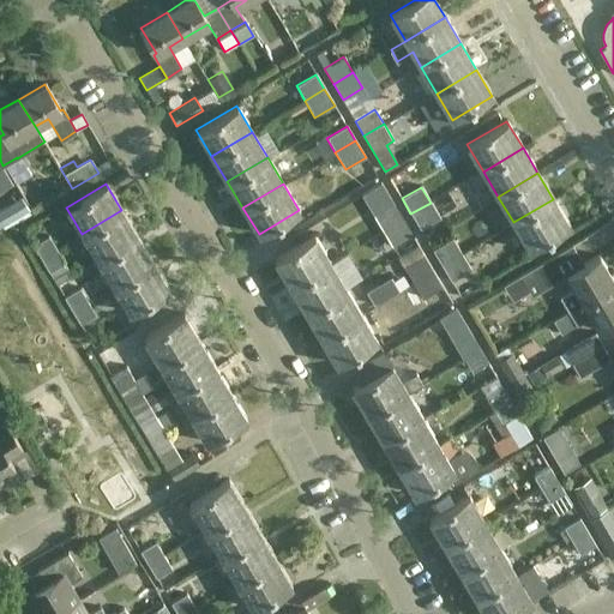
[(553,199),(513,222),(529,250),(569,226),(553,199)]
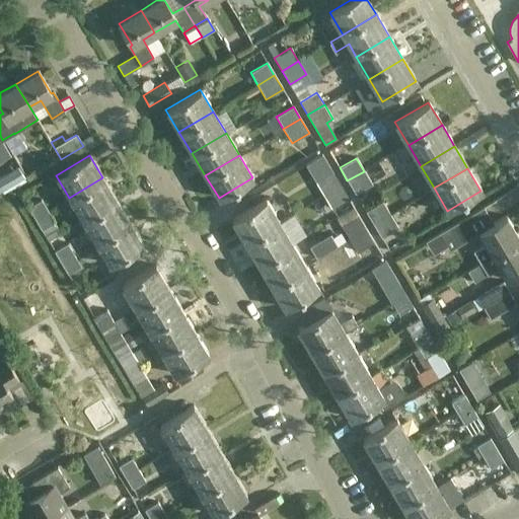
[(364,171),(347,180),(355,194),(372,184),(364,171)]
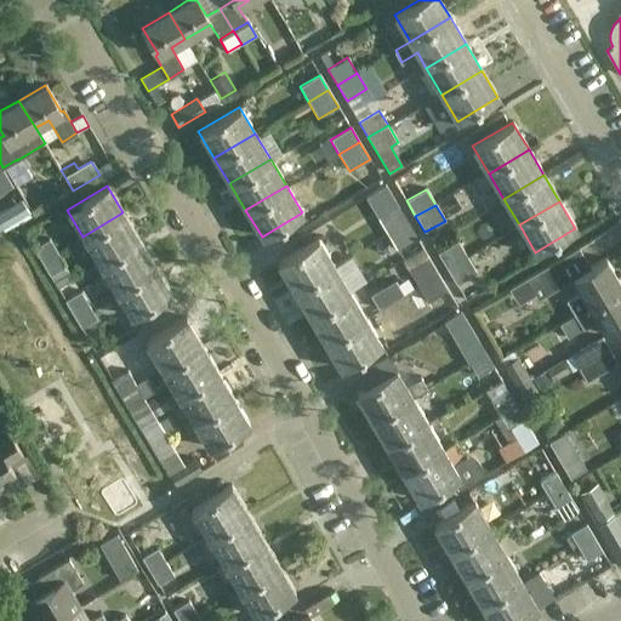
[(386,234),(406,222),(397,206),(377,218),(386,234)]
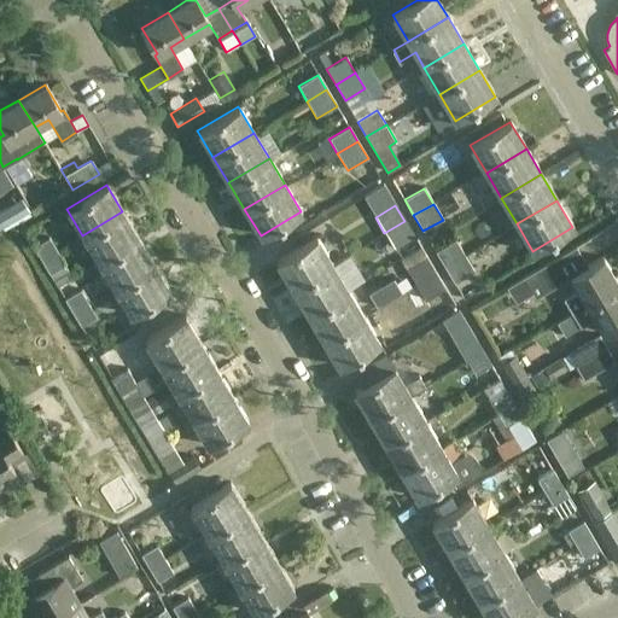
[(7,208),(0,211),(0,229),(16,221),(7,208)]
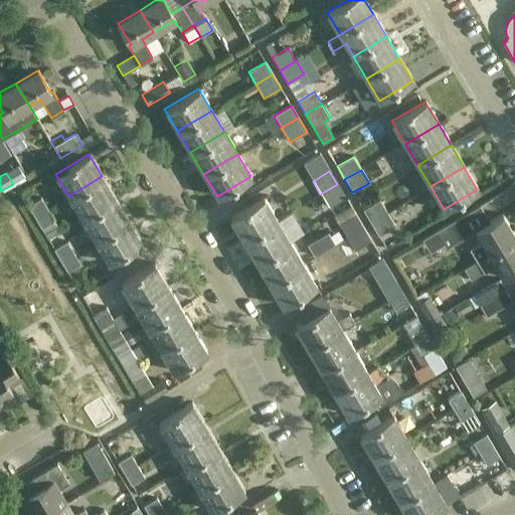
[(81,217),(115,197),(102,176),(68,196),(81,217)]
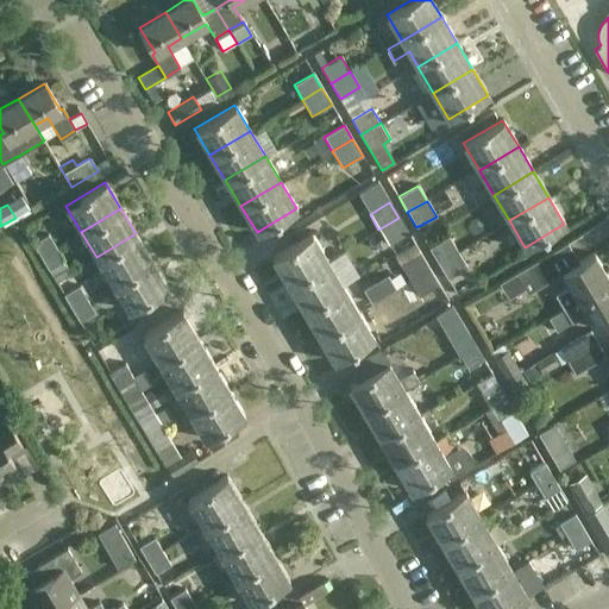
[(399,218),(378,230),(388,245),(407,233),(399,218)]
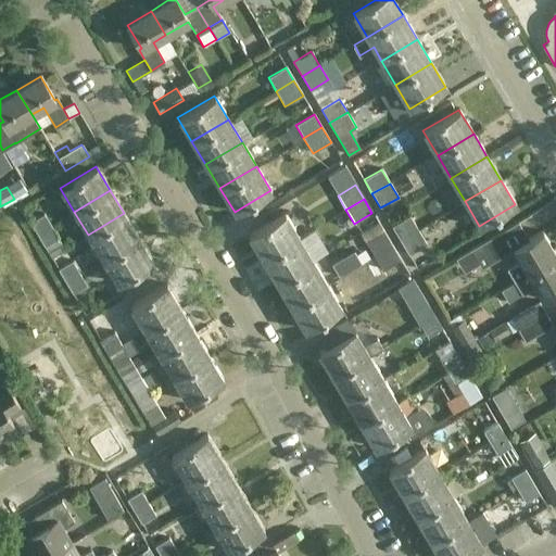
[(102,258),(138,237),(124,213),(88,235),(102,258)]
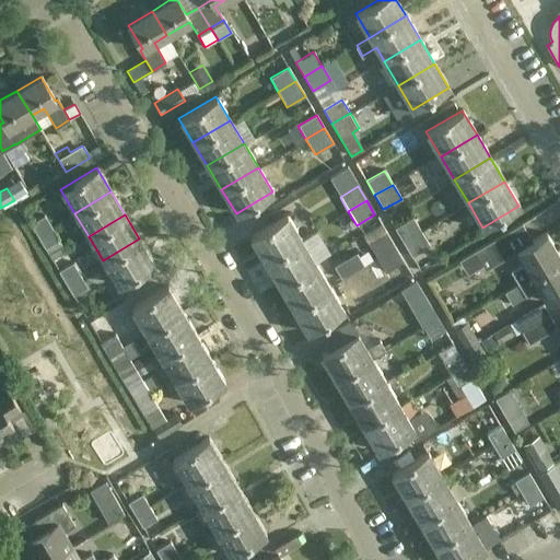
[(37,235),(51,228),(44,216),(31,223),(37,235)]
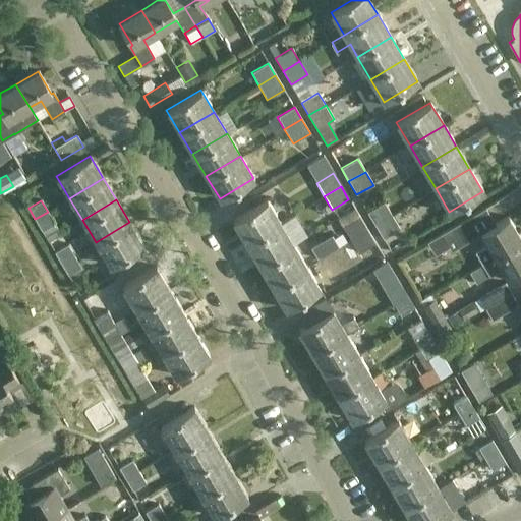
[(245,243),(280,223),(267,200),(232,221),(245,243)]
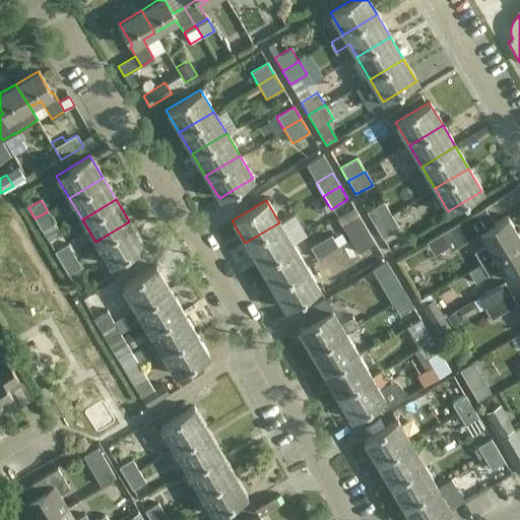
[(374,224),(390,214),(383,202),(366,211),(374,224)]
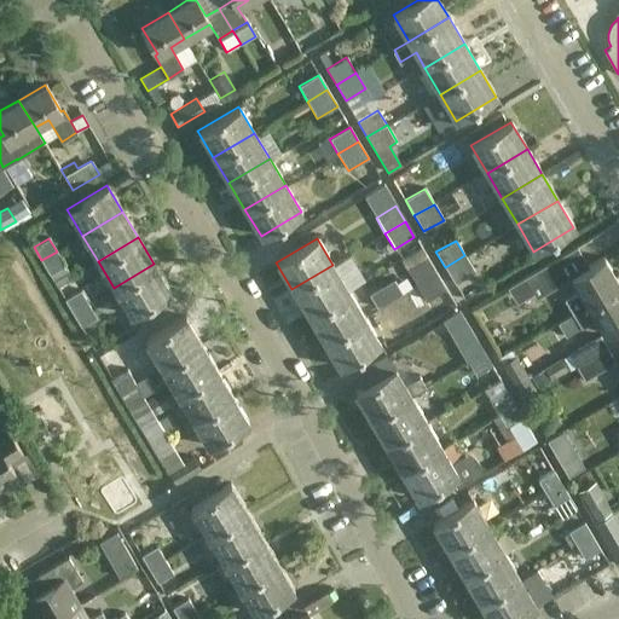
[(339,258),(351,283),(368,276),(356,250),(339,258)]
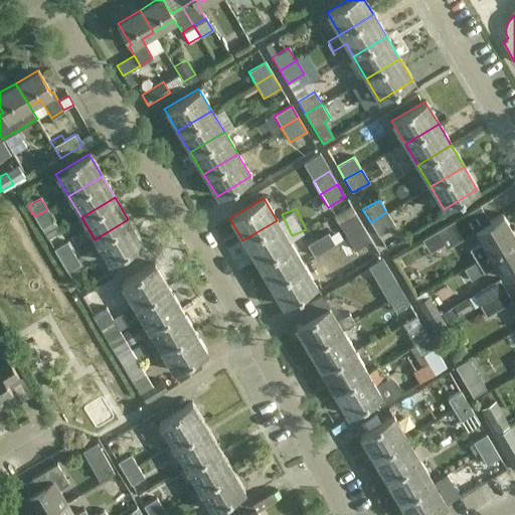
[(47,209),(34,216),(41,228),(54,220),(47,209)]
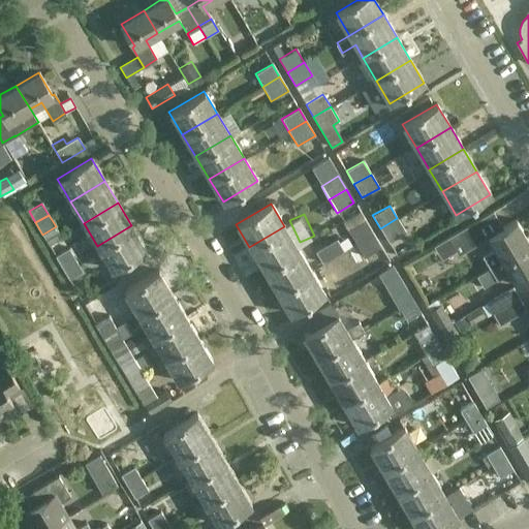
[(397,218),(380,228),(389,242),(405,232),(397,218)]
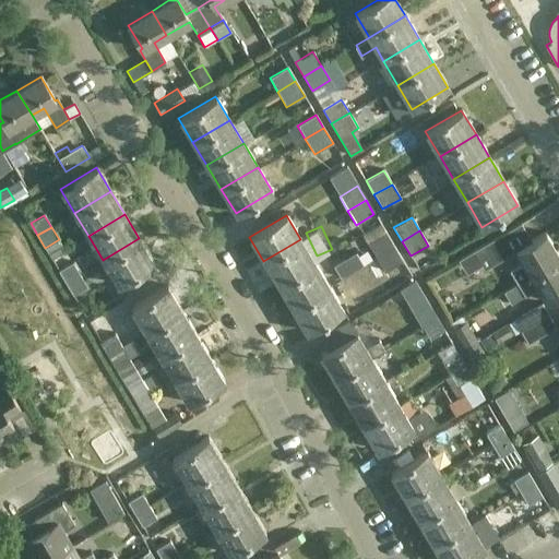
[(376,258),(393,247),(385,233),(367,244),(376,258)]
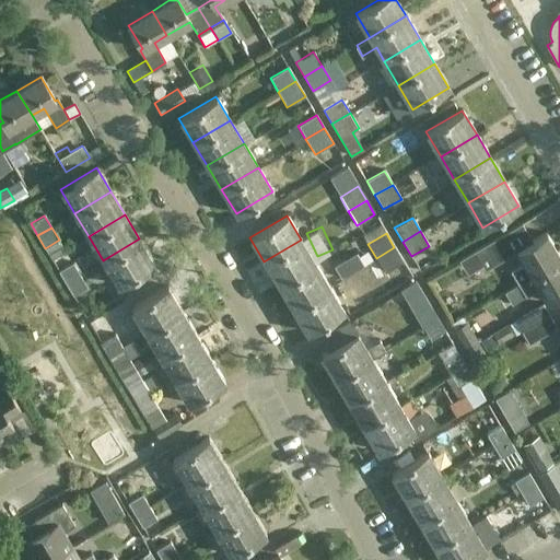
[(527,279),(559,258),(559,257),(546,233),(515,251),(524,265),(520,267),(527,279)]
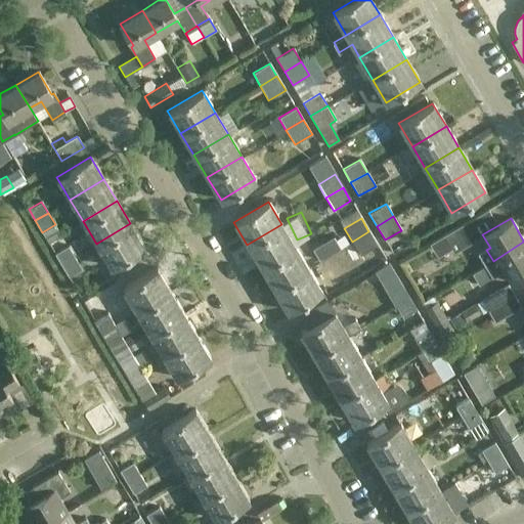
[(130,223),(96,244),(110,266),(143,246),(130,223)]
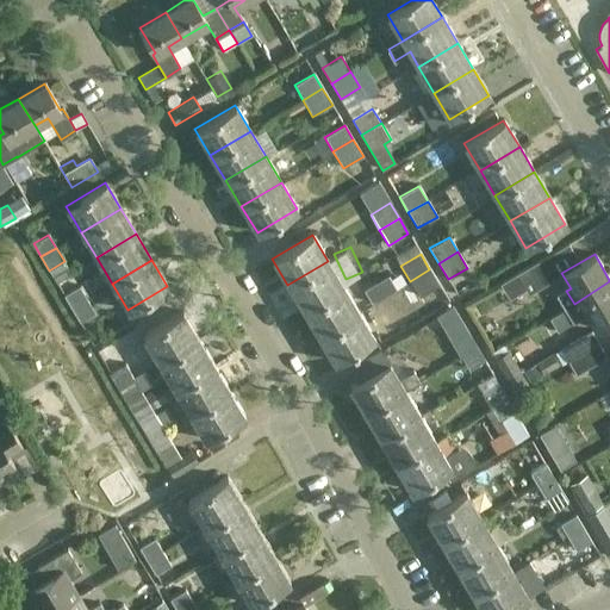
[(328,261),(287,285),(303,310),(343,286),(328,261)]
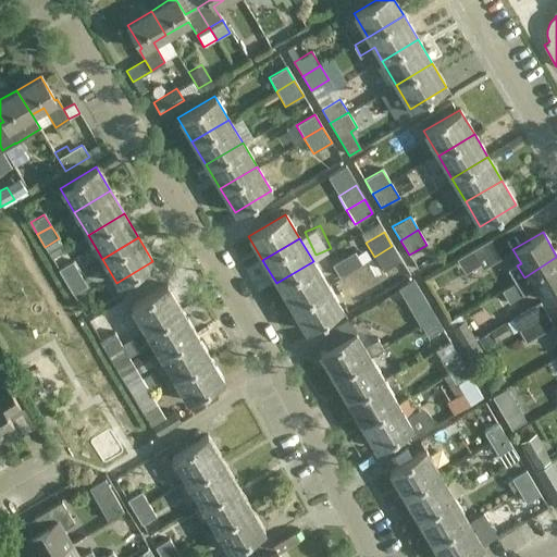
[(482,269),(509,252),(503,240),(474,257),(482,269)]
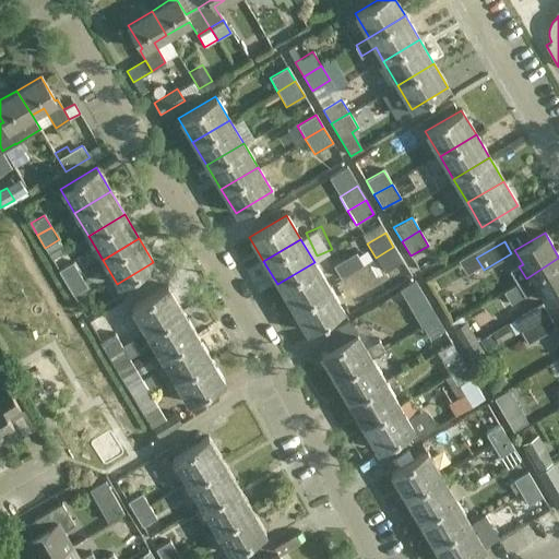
[(393,247),(376,258),(384,272),(402,261),(393,247)]
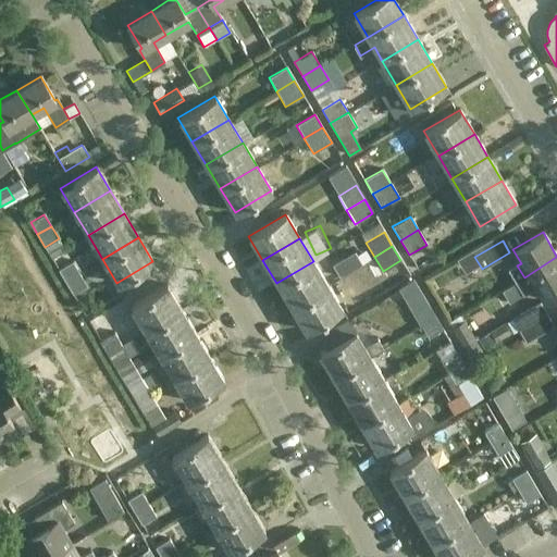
[(556,257),(524,277),(532,289),(535,287),(543,300),(556,292),(556,257)]
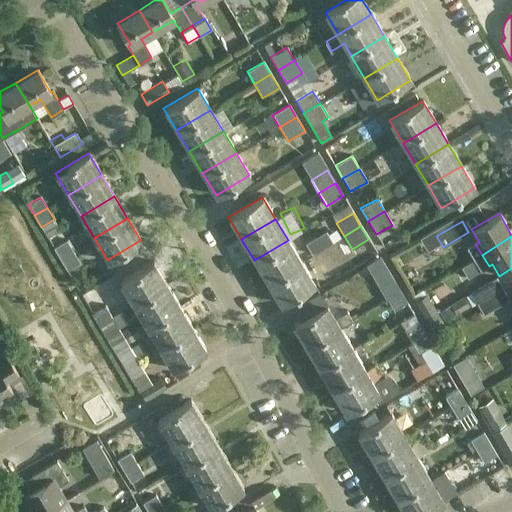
[(60,258),(72,250),(66,240),(54,248),(60,258)]
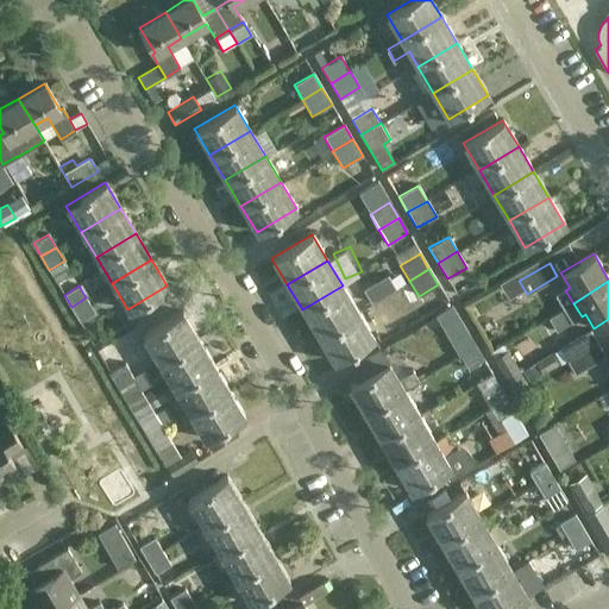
[(343,286),(302,309),(318,336),(358,312),(343,286)]
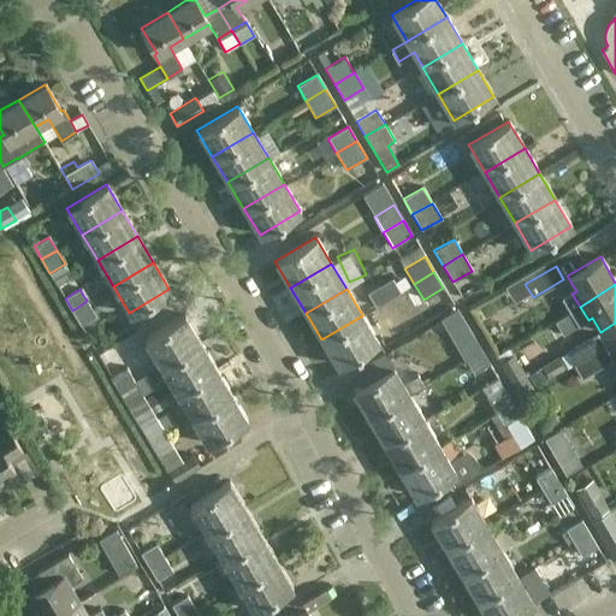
[(87,301),(72,311),(81,325),(95,315),(87,301)]
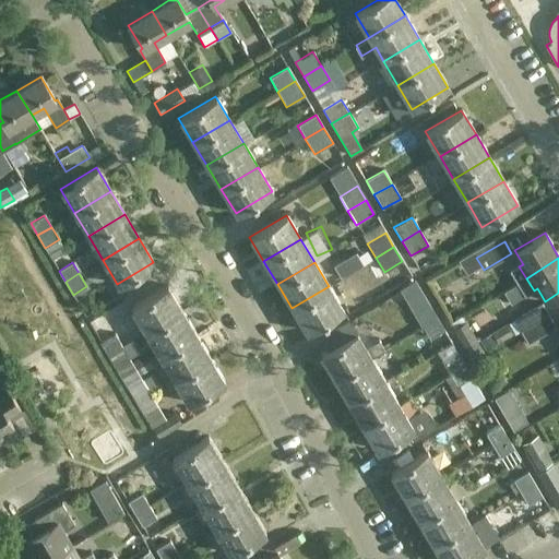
[(421,325),(437,317),(415,282),(405,288),(419,312),(415,314),(421,325)]
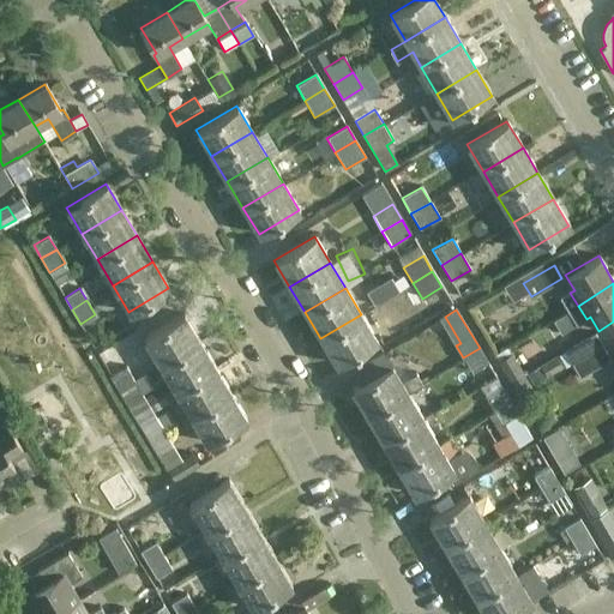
[(160,363),(199,339),(182,313),(144,337),(160,363)]
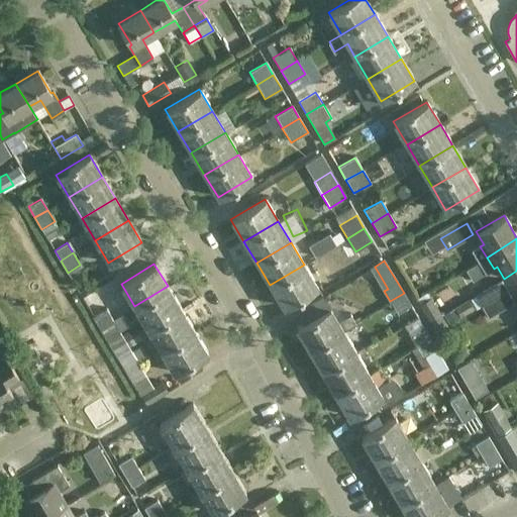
[(304,265),(270,285),(283,307),(317,287),(304,265)]
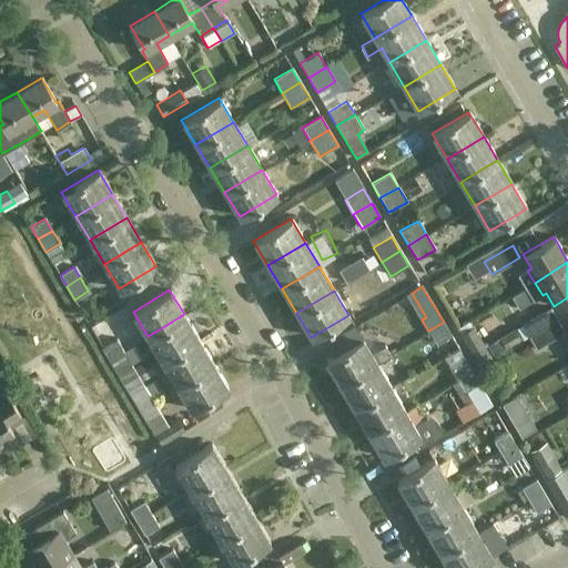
[(529,336),(557,320),(550,307),(523,324),(529,336)]
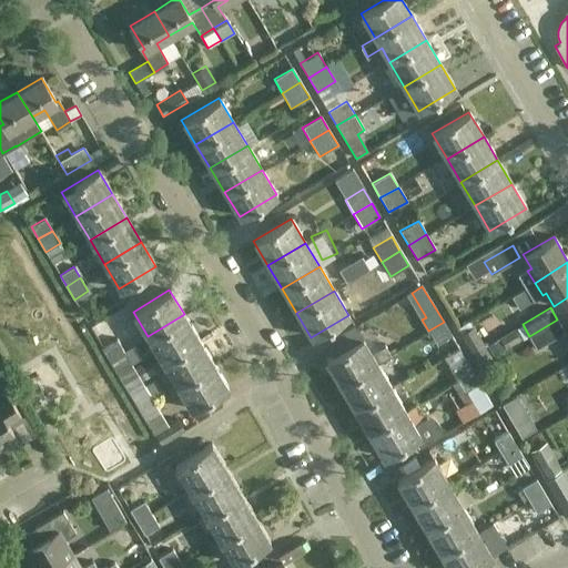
[(162,359),(199,338),(184,314),(148,336),(162,359)]
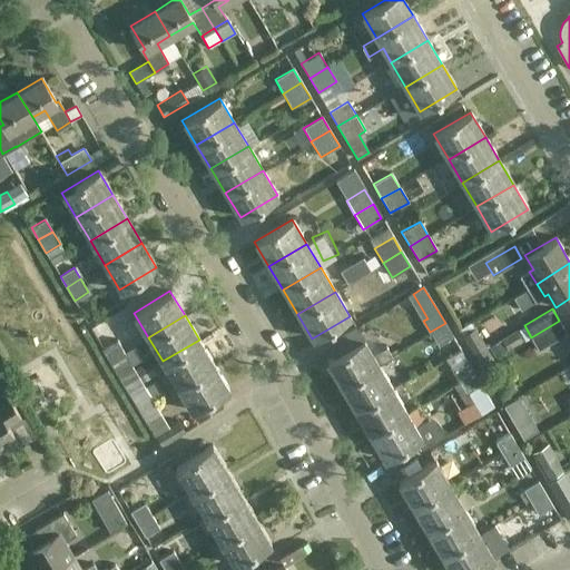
[(559,321),(531,337),(538,350),(567,333),(559,321)]
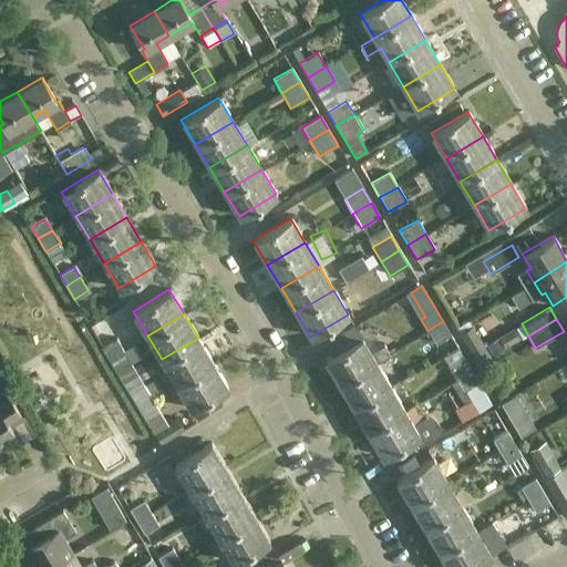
[(443,321),(428,330),(436,344),(451,336),(443,321)]
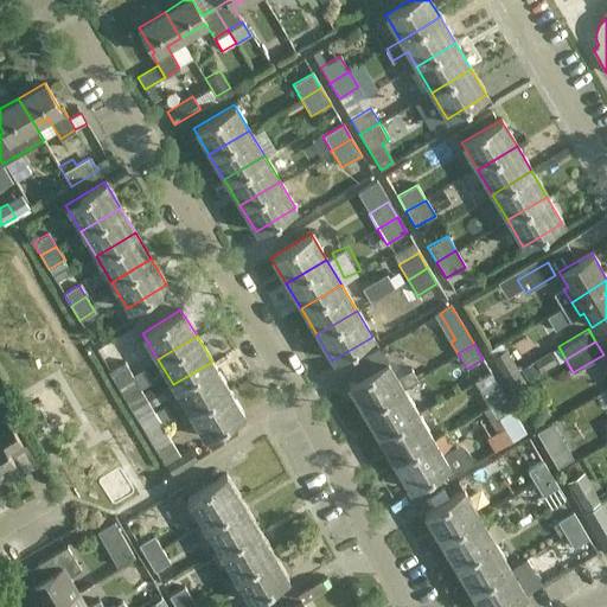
[(491,356),(511,390),(524,382),(505,349),(491,356)]
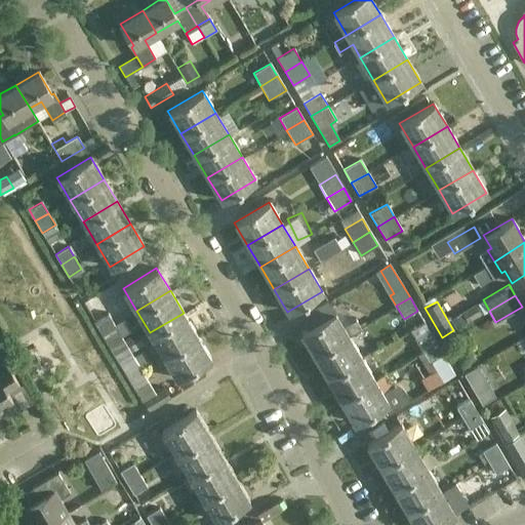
[(475,304),(461,312),(467,321),(481,313),(475,304)]
